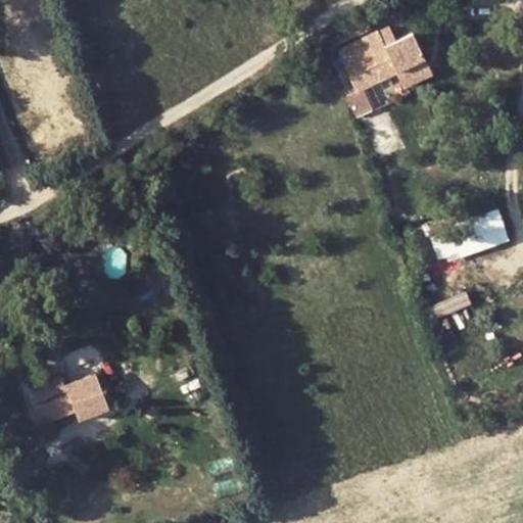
[(370,68),(377,82),(396,73),(377,31),(337,50),(350,78),(370,68)]
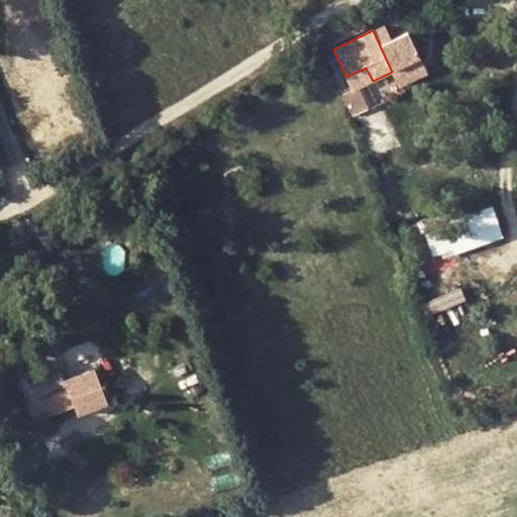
[(366,68),(346,77),(353,90),(358,87),(373,81),(366,68)]
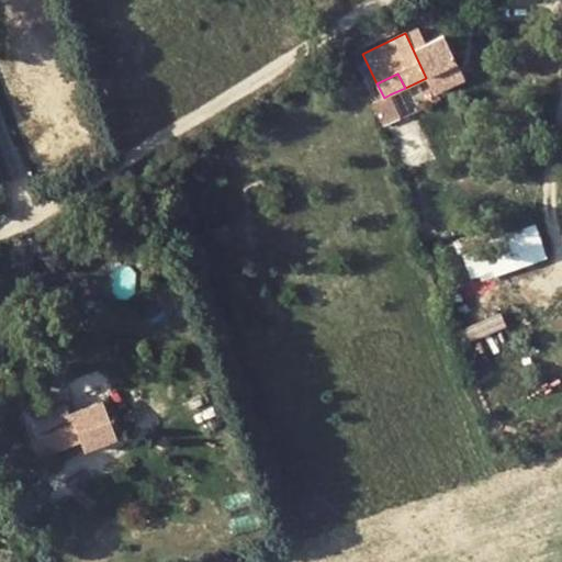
[(400,119),(390,94),(384,98),(372,102),(383,126),(400,119)]
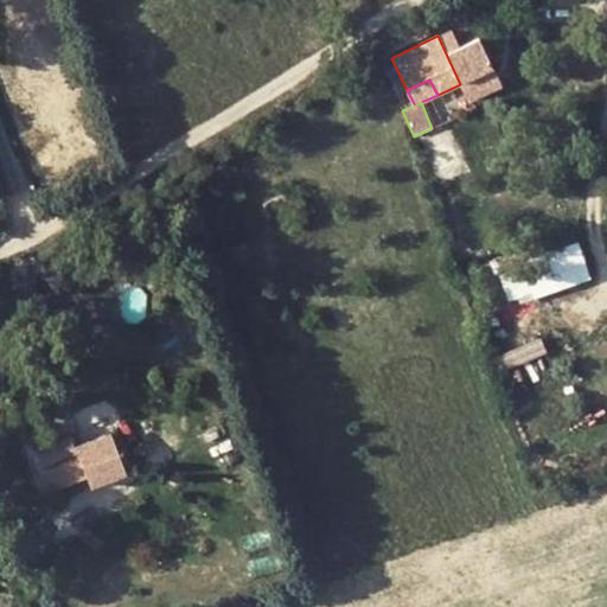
[(510,302),(592,278),(580,240),(499,264),(510,302)]
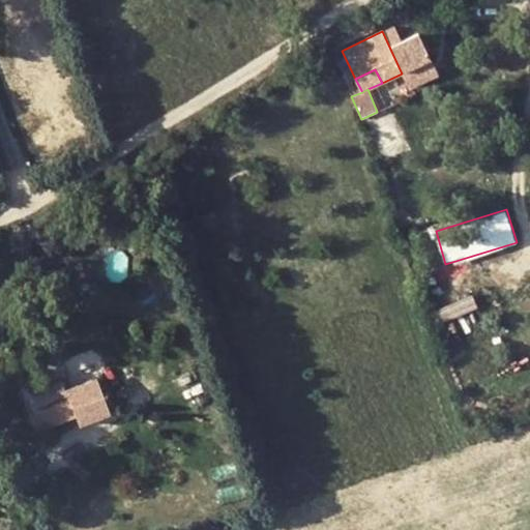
[(96,376),(65,389),(76,415),(80,423),(111,410),(96,376)]
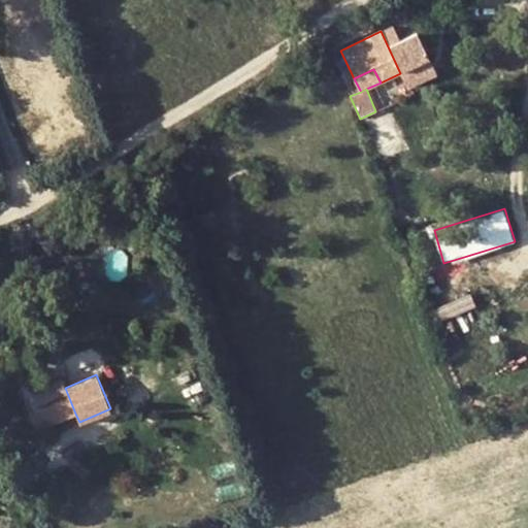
[(75,414),(65,388),(61,377),(26,392),(40,428),(75,414)]
